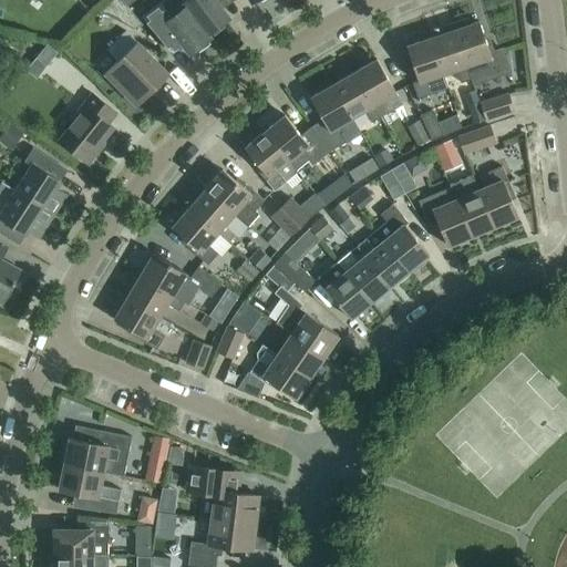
[(174,34),(189,53),(212,37),(208,33),(186,4),(185,6),(183,2),(181,0),(163,0),(142,16),(164,42),(174,34)]
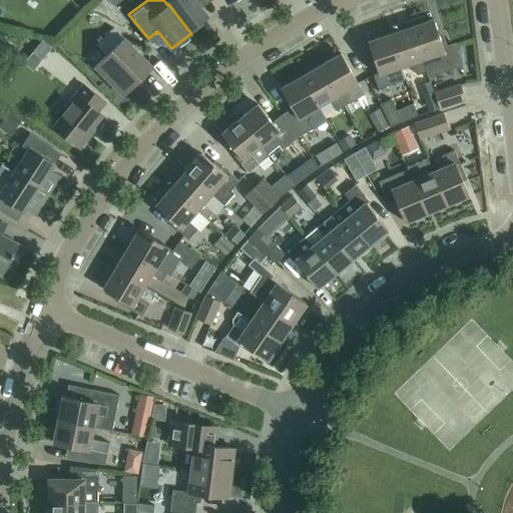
[(195,0),(166,0),(165,2),(167,5),(168,4),(188,30),(207,16),(195,0)]
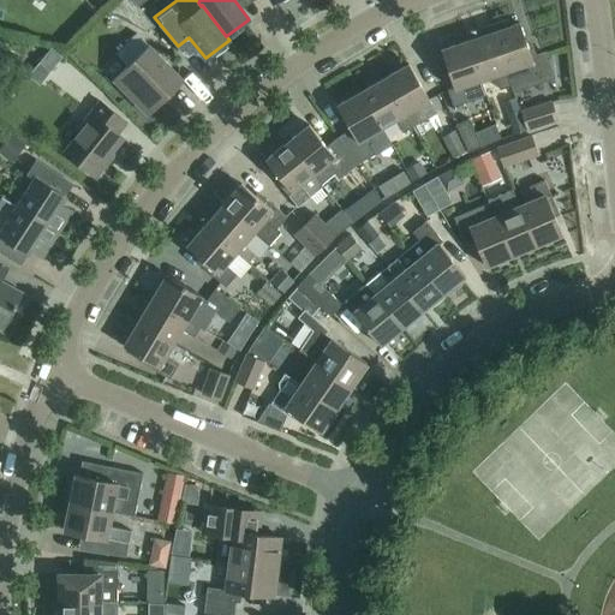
[(519,22),(493,31),(506,71),(511,84),(513,90),(553,76),(544,52),(535,55),(532,48),(529,49),(519,22)]
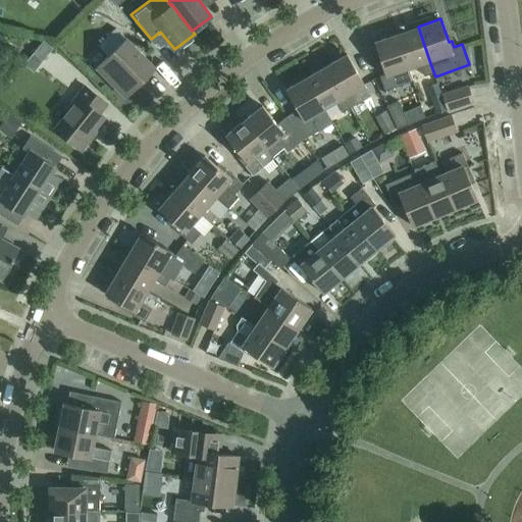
[(397,34),(408,68),(420,63),(424,74),(433,71),(429,60),(418,27),(397,34)]
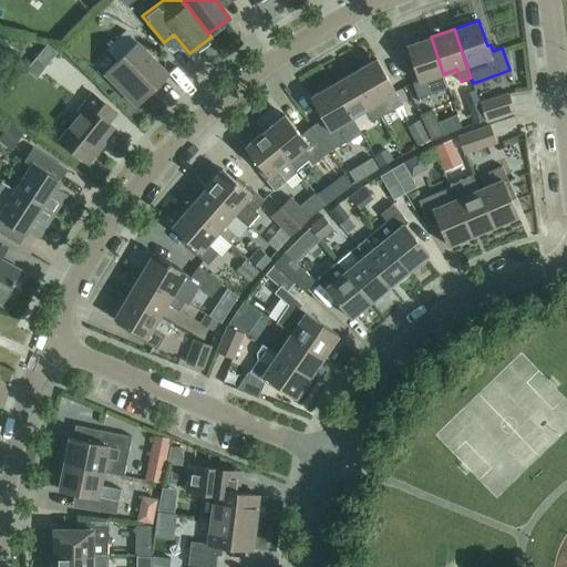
[(136,105),(168,73),(125,30),(106,49),(117,61),(105,73),(136,105)]
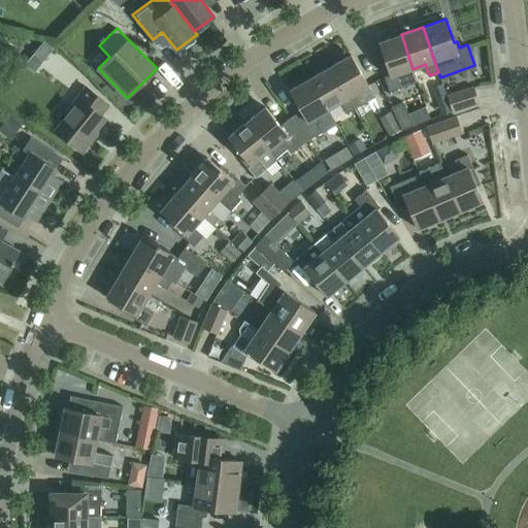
[(413,69),(401,34),(377,42),(390,76),(393,85),(404,81),(401,72),(413,69)]
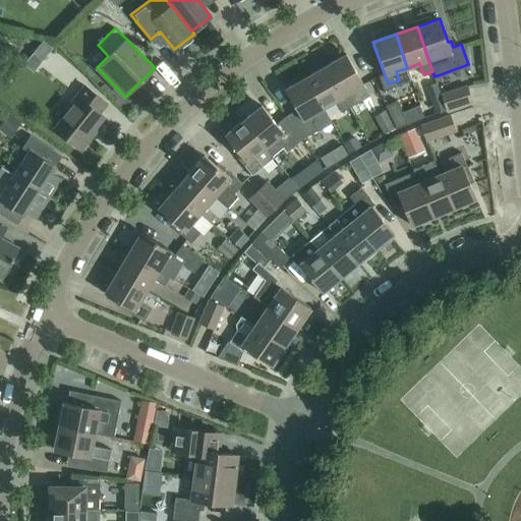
[(349,107),(360,101),(369,96),(346,54),(325,65),(349,107)]
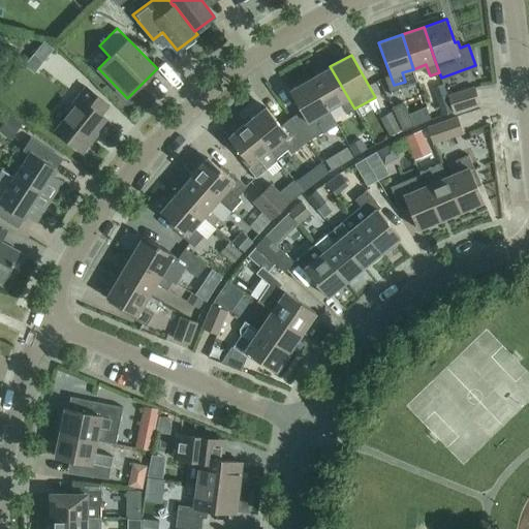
[(310,79),(329,110),(340,103),(346,114),(354,109),(330,66),(310,79)]
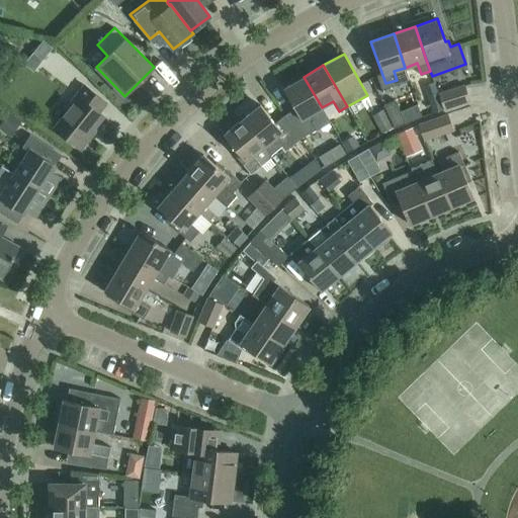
[(284,115),(300,139),(316,130),(311,120),(313,119),(310,114),(322,107),(304,77),(283,88),(294,108),(284,115)]
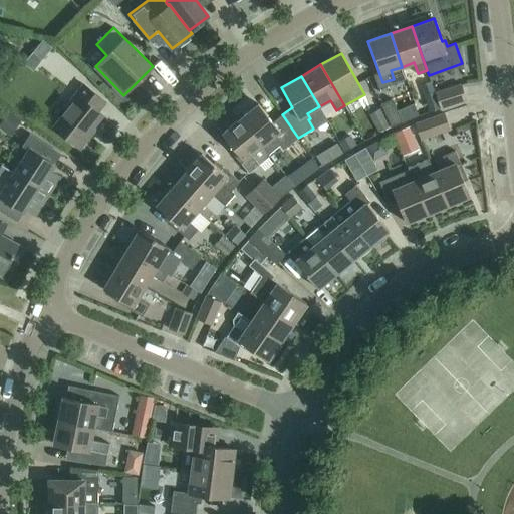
[(105,101),(83,84),(66,104),(69,106),(53,126),(79,148),(90,135),(87,133),(102,114),(97,111),(105,101)]
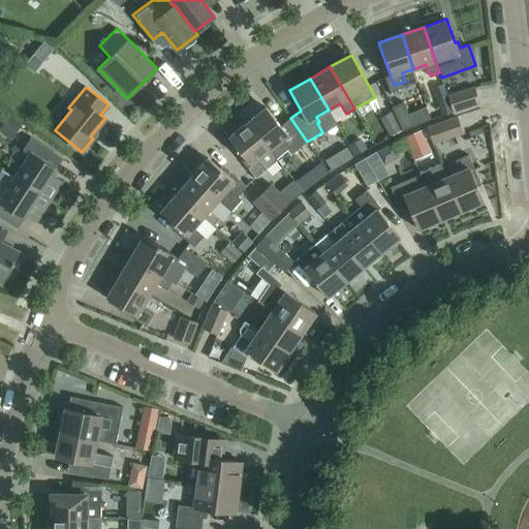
[(447,96),(453,112),(479,102),(473,87),(447,96)]
